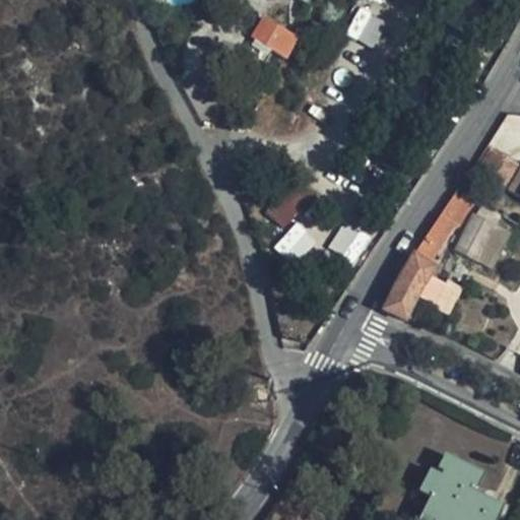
[(295,39),(262,19),(252,38),(283,59),(295,39)]
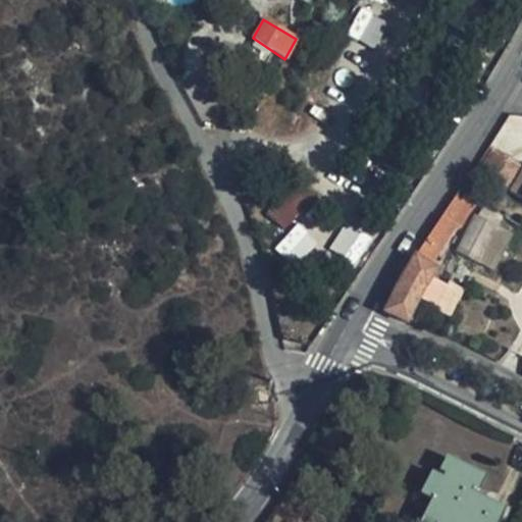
[(508,191),(521,199),(521,168),(508,191)]
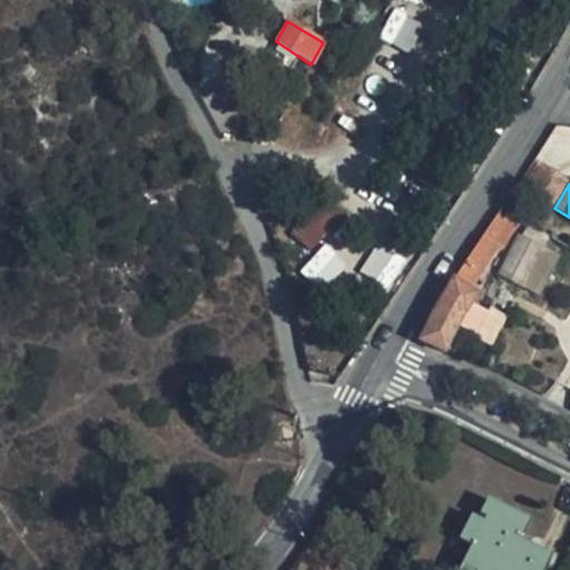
[(310,251),(345,210),(325,193),(290,233),(310,251)]
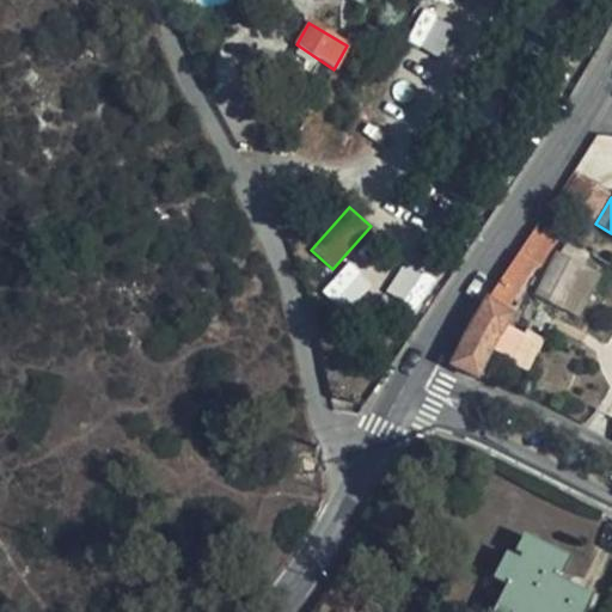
[(599,274),(549,249),(544,250),(536,265),(516,252),(487,299),(484,298),(467,325),(447,366),(476,380),(478,377),(497,337),(500,338),(513,316),(507,311),(521,288),(577,317),(599,274)]
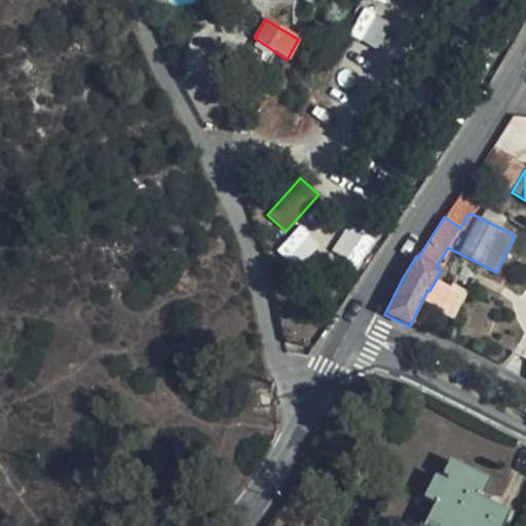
[(303,265),(321,242),(298,225),(280,248),(303,265)]
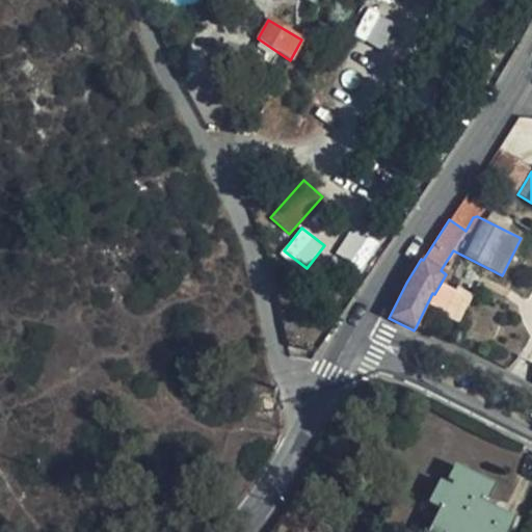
[(336,254),(363,270),(377,244),(350,229),(336,254)]
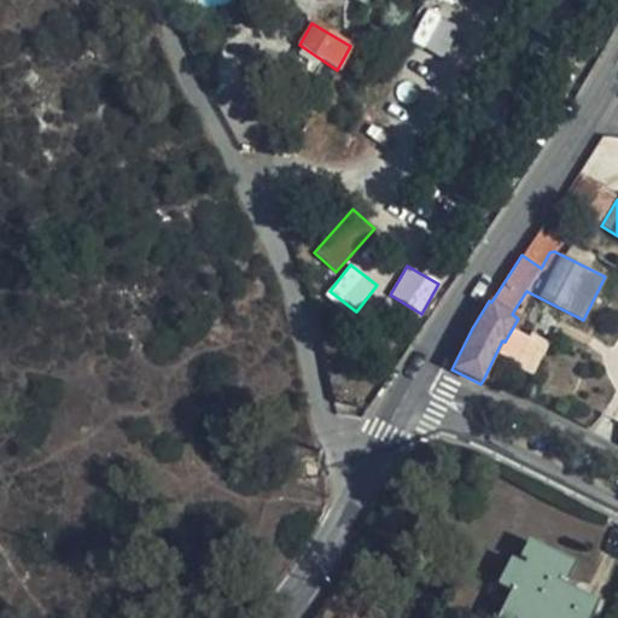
[(561,587),(573,564),(528,541),(518,558),(524,560),(522,566),(509,559),(495,586),(509,593),(499,614),(506,617),(587,617),(595,602),(561,587)]
